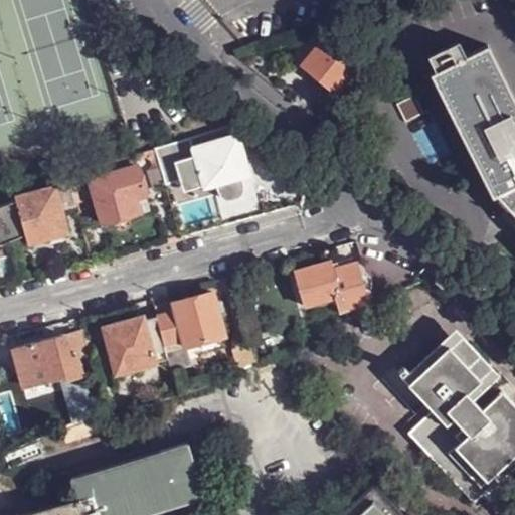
[(305,64),(337,91),(360,61),(356,58),(358,54),(350,47),(347,51),(342,47),(348,39),(331,26),(321,30),(328,36),(305,64)]
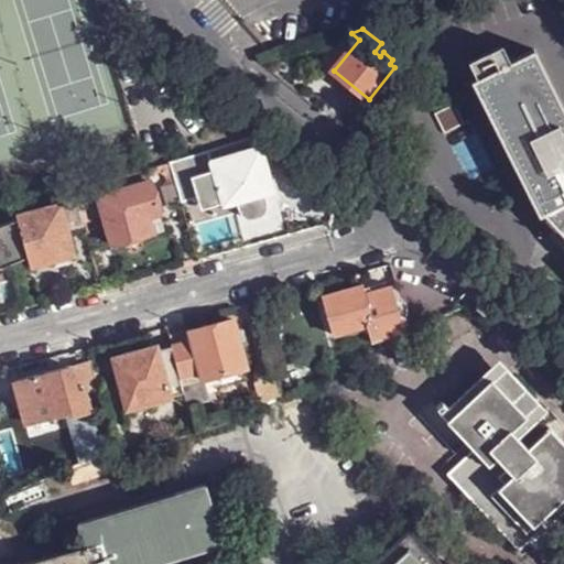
[(563,109),(533,50),(470,80),(540,215),(562,205),(563,206),(563,109)]
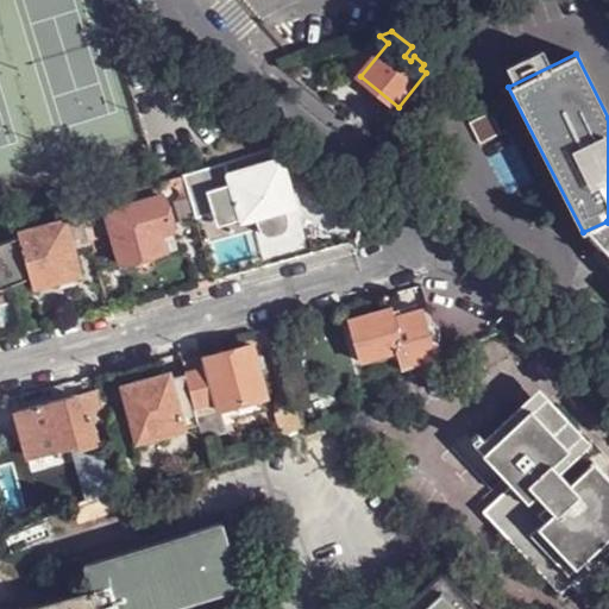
[(469,121),(479,144),(501,133),(489,111),(469,121)]
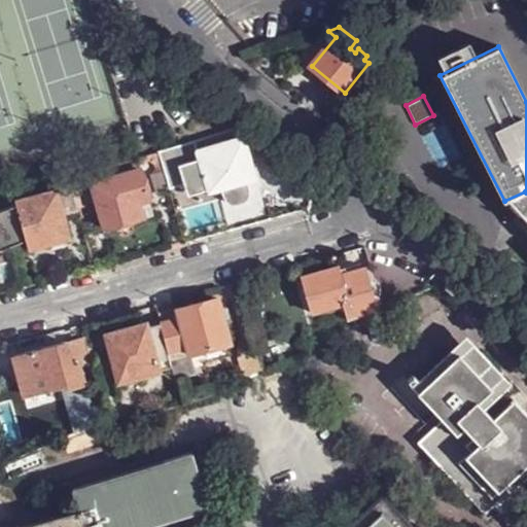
[(196,142),(199,151),(238,139),(237,129),(196,142)]
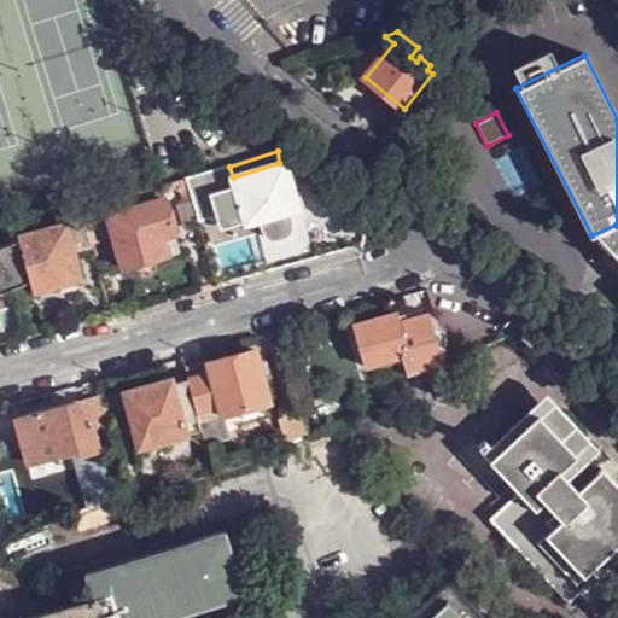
[(270,235),(279,238),(286,237),(292,231),(292,222),(290,213),(298,209),(299,213),(303,213),(286,159),(279,163),(233,178),(229,167),(200,174),(210,202),(238,193),(248,222),(243,223),(244,227),(263,221),(267,232),(270,235)]
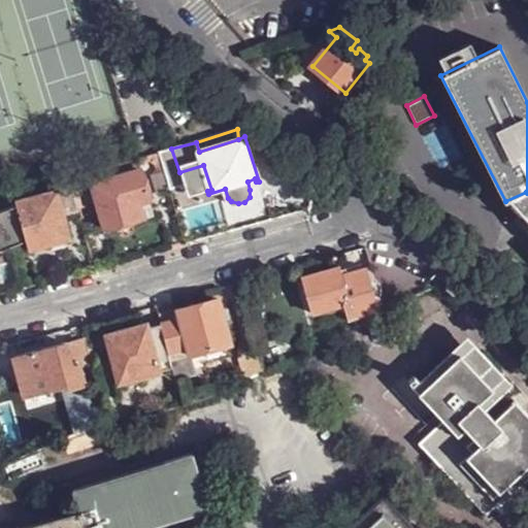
[(136,172),(134,161),(71,179),(75,194),(95,188),(94,184),(136,172)]
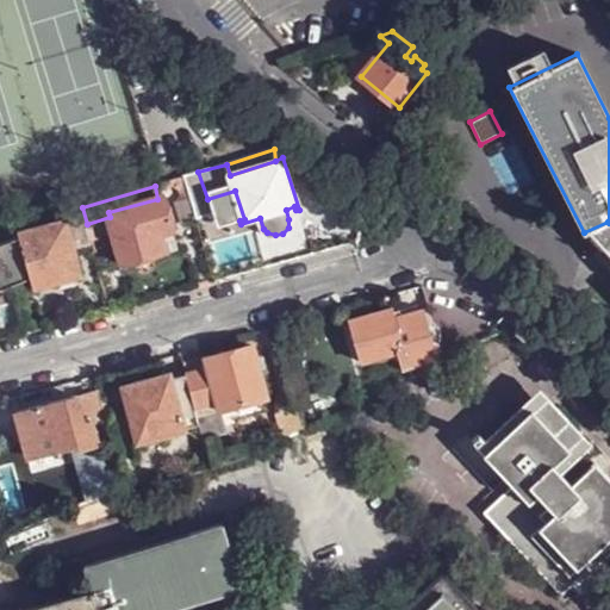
[(109,212),(110,217),(124,263),(167,251),(161,234),(175,230),(166,195),(157,199),(109,212)]
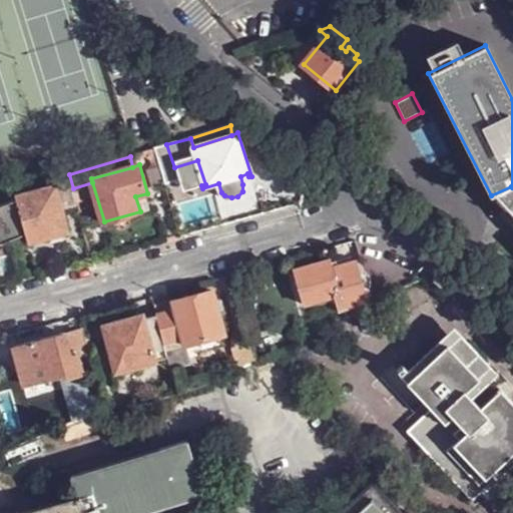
[(65,209),(78,205),(73,188),(69,174),(56,178),(57,185),(65,209)]
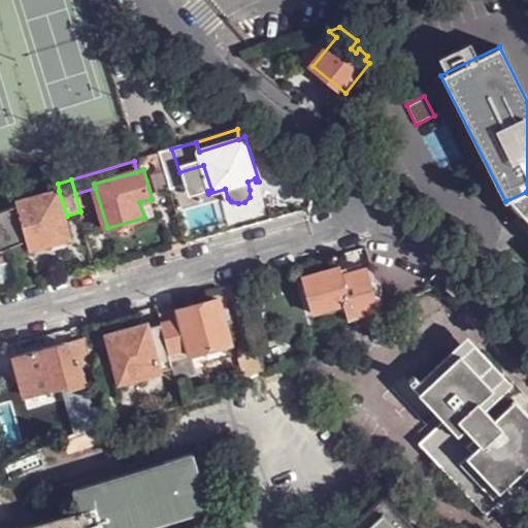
[(28,242),(31,252),(73,240),(67,216),(59,191),(18,202),(19,206),(28,242)]
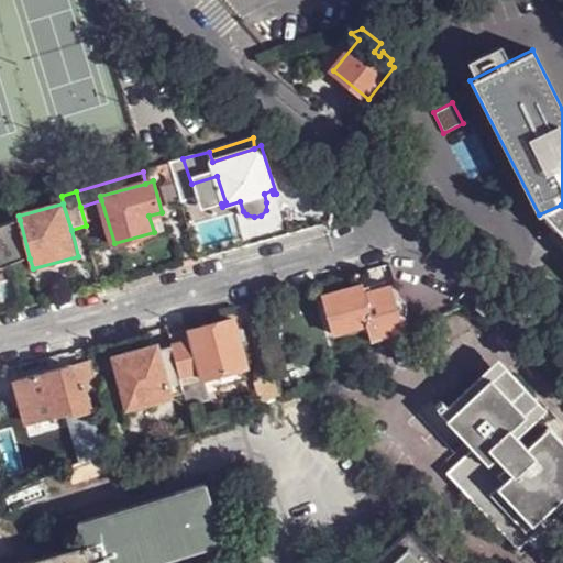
[(0,228),(0,268),(30,258),(20,220),(0,228)]
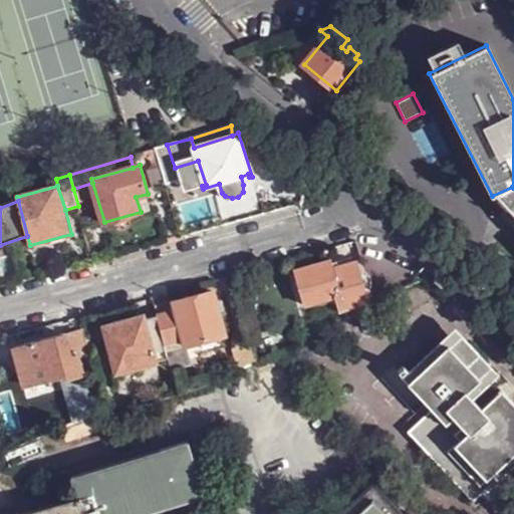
[(339,314),(370,302),(358,262),(334,269),(331,261),(295,271),(304,305),(336,295),(339,314)]
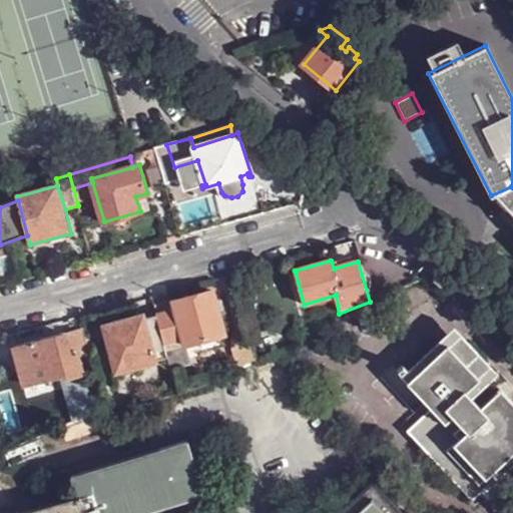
[(168,358),(172,372),(190,365),(185,345),(224,334),(212,292),(174,302),(154,308),(157,316),(166,349),(168,358)]
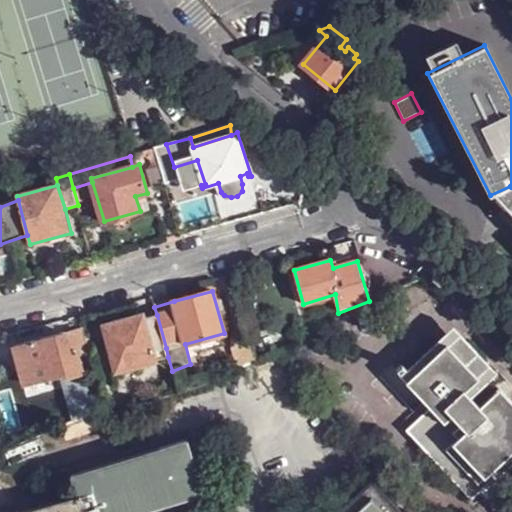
[(120,370),(124,373),(133,371),(137,365),(156,360),(154,351),(166,348),(157,315),(145,319),(144,317),(127,322),(126,319),(104,326),(117,372),(120,370)]
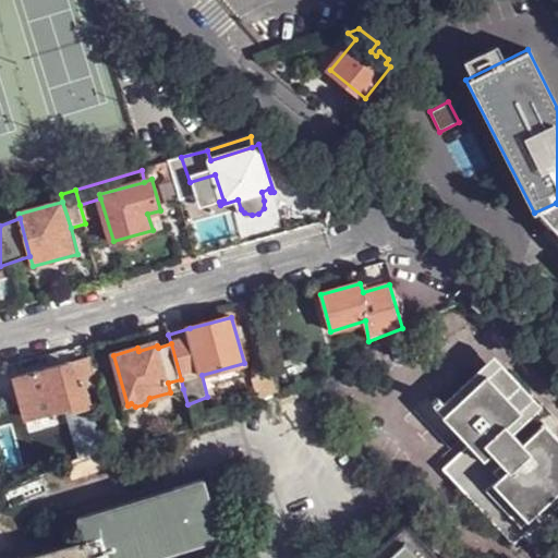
[(513,545),(557,502),(557,438),(552,433),(557,425),(557,420),(536,397),(534,398),(494,354),(443,402),(438,397),(432,402),(470,443),(441,470),(513,545)]
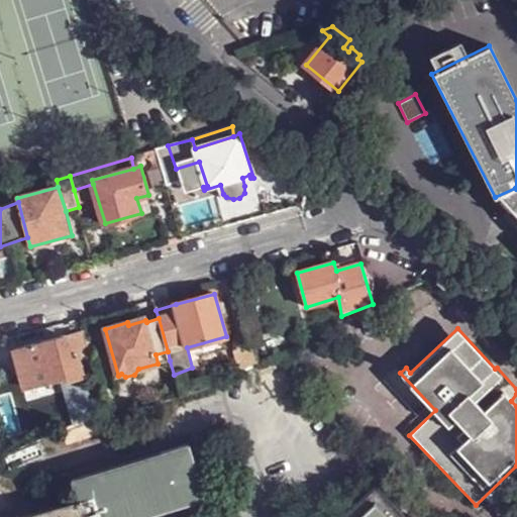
[(14,349),(24,387),(67,377),(68,382),(84,377),(80,360),(91,357),(83,331),(58,338),(48,340),(14,349)]
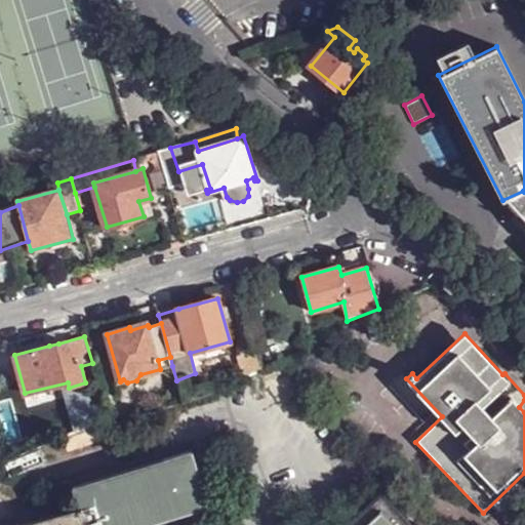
[(265,369),(258,347),(240,352),(237,354),(236,359),(241,378),(265,369)]
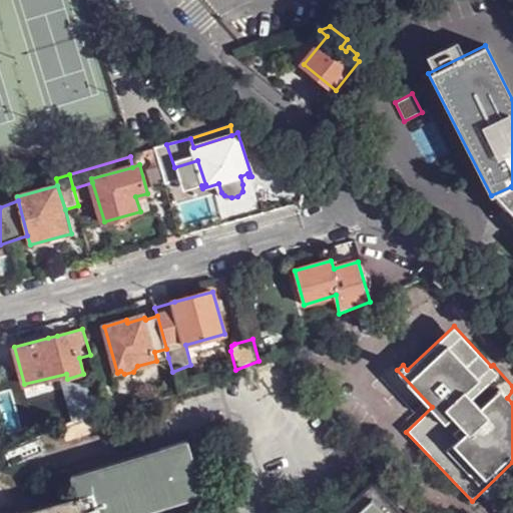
[(277,353),(285,363),(299,358),(295,346),(277,353)]
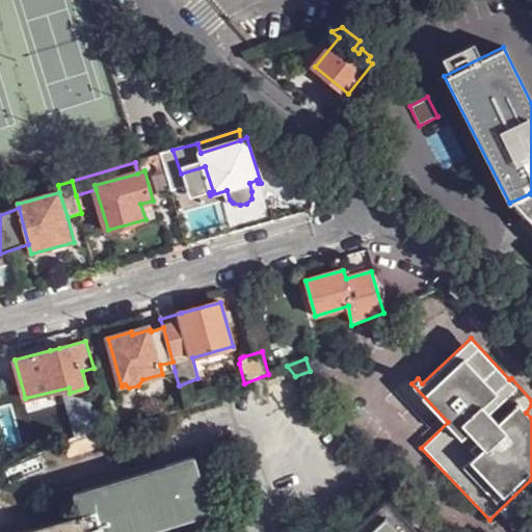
[(160,365),(162,374),(175,371),(173,362),(160,365)]
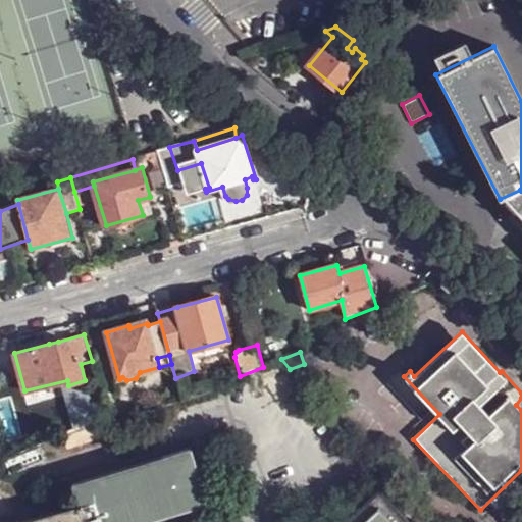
[(98,423),(65,432),(70,448),(101,437),(98,423)]
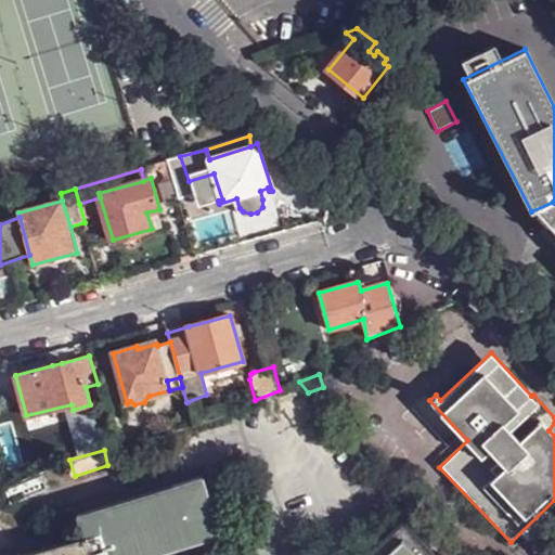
[(23,554),(152,554),(222,534),(221,532),(204,477),(190,481),(79,516),(86,538),(23,554)]
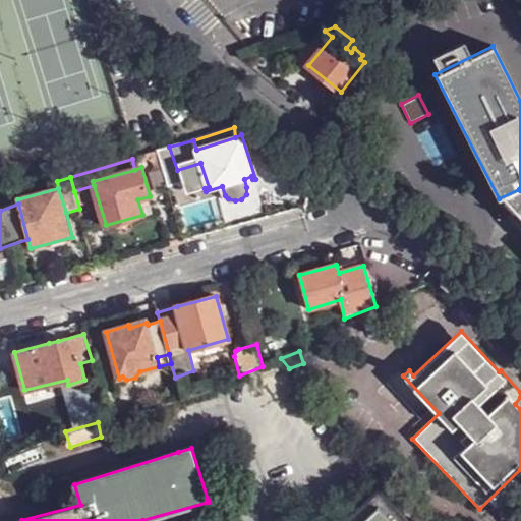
[(408,520),(379,488),(344,520),(338,520),(330,511),(319,520),(408,520)]
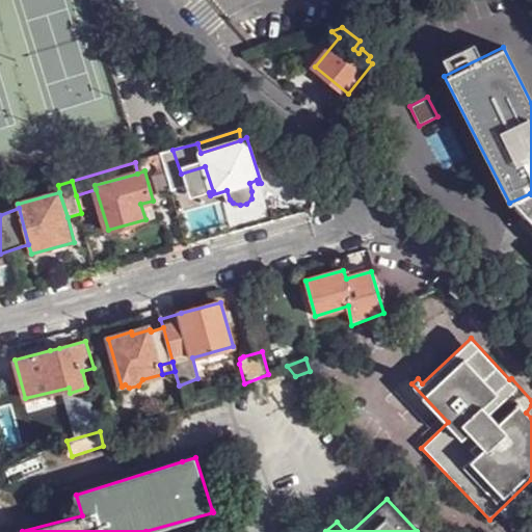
All buildings are outlined.
